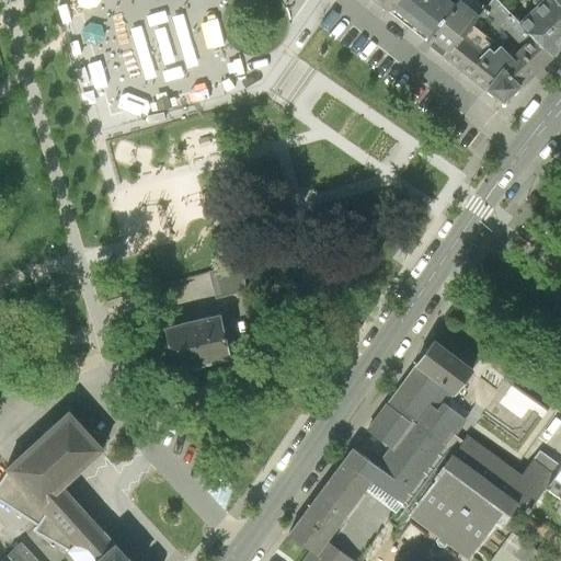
[(368,0),(385,12),(395,0),(368,0)]
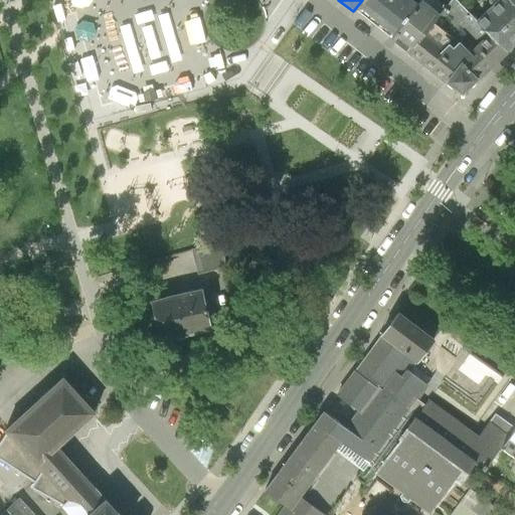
[(386,38),(413,5),(407,0),(362,0),(353,11),(386,38)]
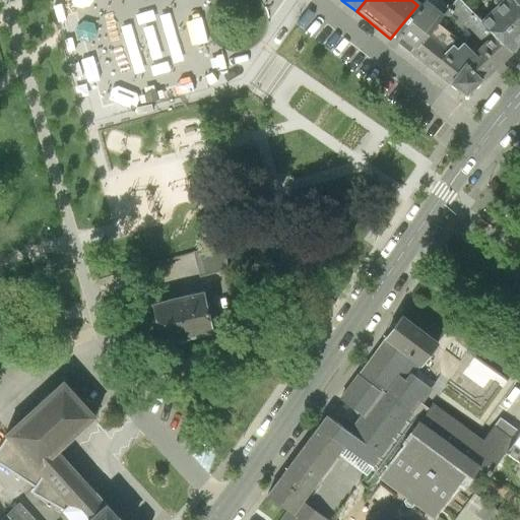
[(390,39),(408,54),(426,33),(440,15),(421,0),(417,5),(390,39)]
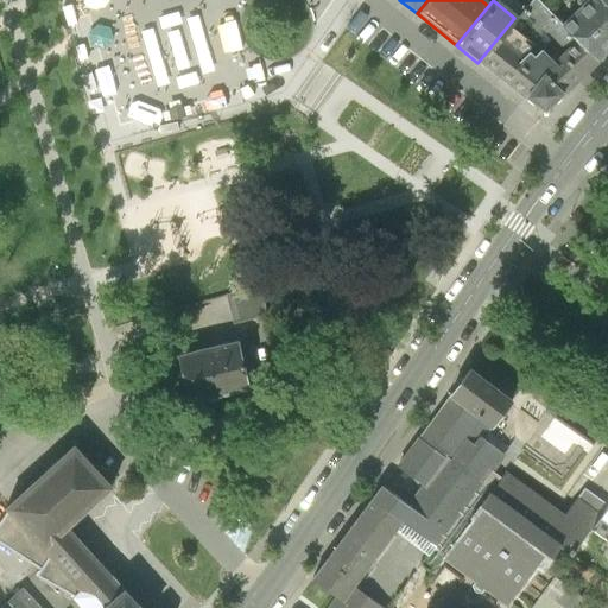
[(574,39),(558,24),(534,0),(529,0),(514,18),(498,38),(519,56),(525,52),(529,57),(537,49),(550,61),(574,39)]
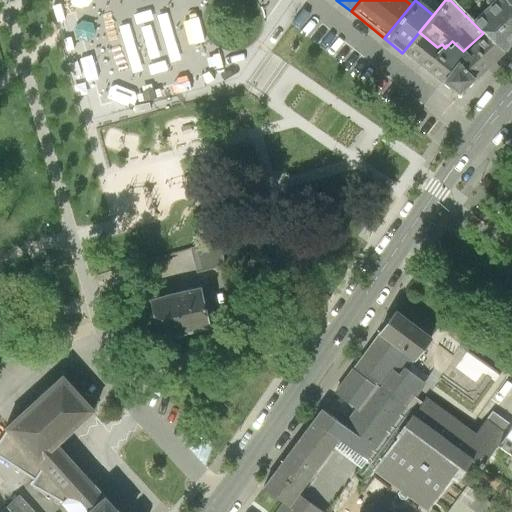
[(511,41),(511,9),(503,0),(482,0),(481,2),(485,5),(470,20),(483,33),(501,52),(511,41)]
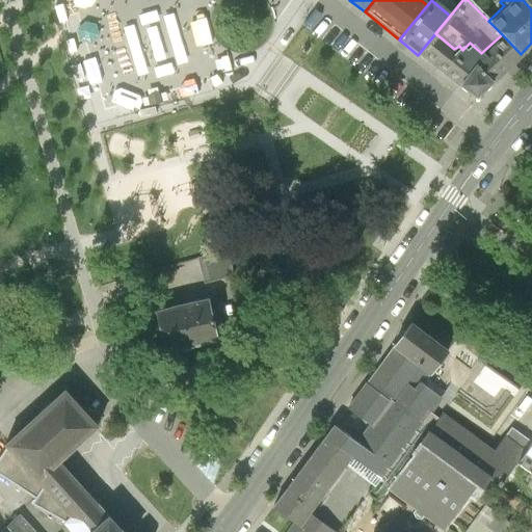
[(531,0),(523,0),(531,9),(531,0)]
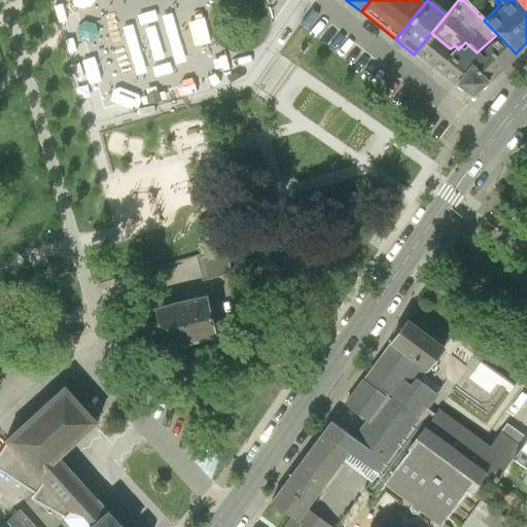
[(79,60),(96,54),(82,15),(61,24),(68,43),(72,41),(79,60)]
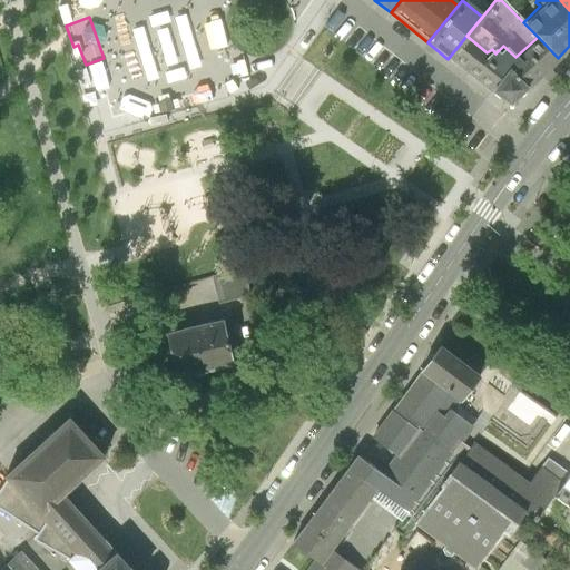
[(558,58),(538,37),(516,57),(503,46),(495,53),(492,49),(487,52),(467,36),(448,59),(505,107),(558,58)]
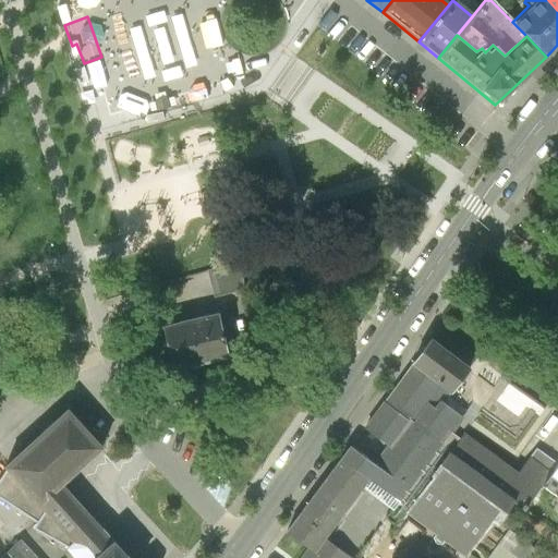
[(79,65),(83,81),(106,74),(100,59),(79,65)]
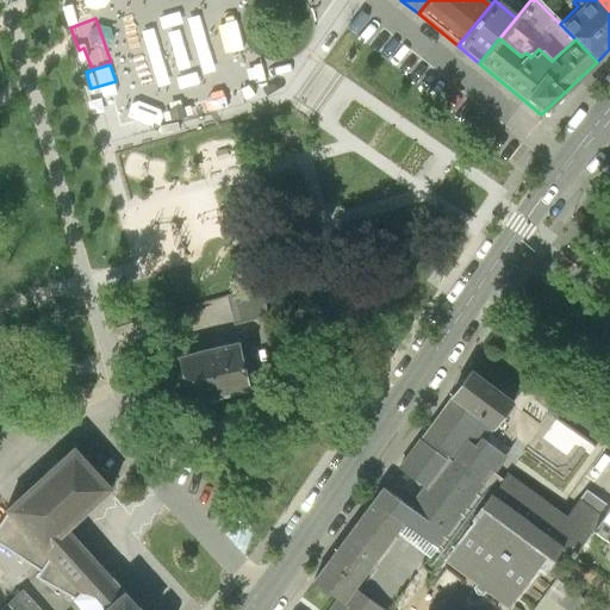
[(260,288),(224,298),(230,319),(266,310),(260,288)]
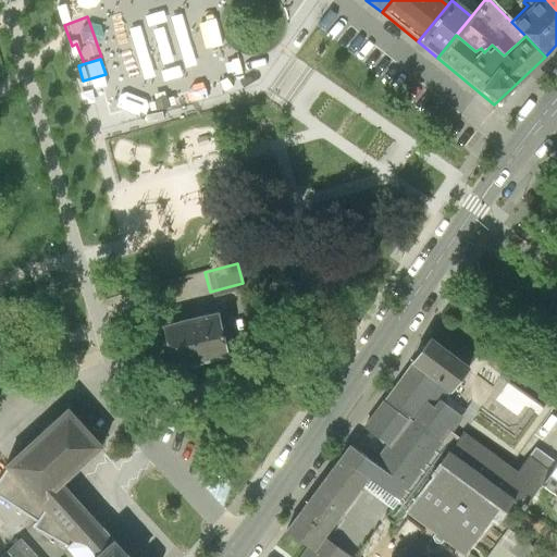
[(173,370),(227,357),(217,311),(162,324),(173,370)]
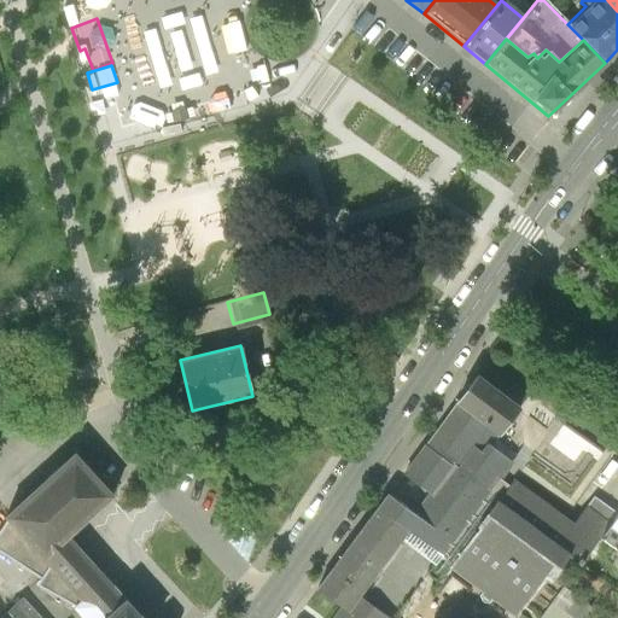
[(473,377),(456,401),(500,432),(501,433),(518,409),(473,377)]
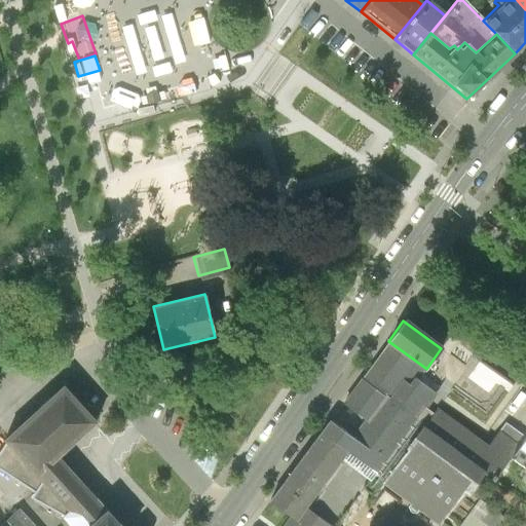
[(388,341),(362,378),(391,401),(405,382),(411,387),(416,380),(425,368),(388,341)]
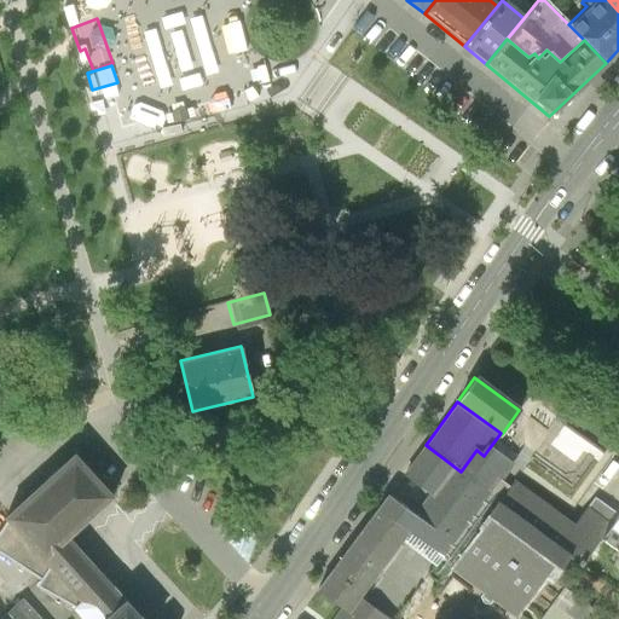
[(319,589),(343,607),(347,609),(358,594),(359,595),(409,530),(445,556),(447,554),(457,561),(452,570),(486,593),(482,596),(484,600),(489,603),(492,602),(495,600),(520,617),(547,578),(553,582),(570,556),(582,565),(602,537),(603,537),(618,515),(595,499),(576,527),(514,482),(509,489),(505,486),(499,481),(512,463),(490,447),(484,456),(476,450),(461,472),(426,445),(404,475),(420,485),(427,485),(433,489),(415,514),(389,495),(319,589)]
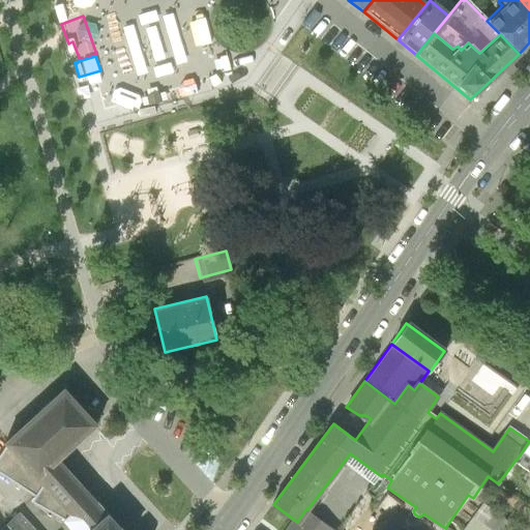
[(69,388),(8,444),(41,481),(64,461),(104,425),(71,390),(69,388)]
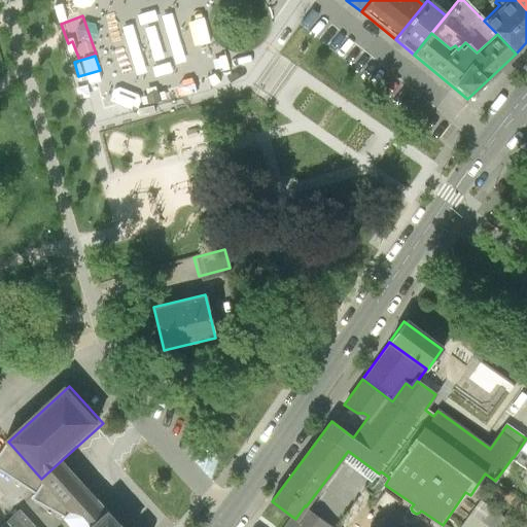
[(526,437),(526,438),(514,457),(513,460),(526,469),(526,437)]
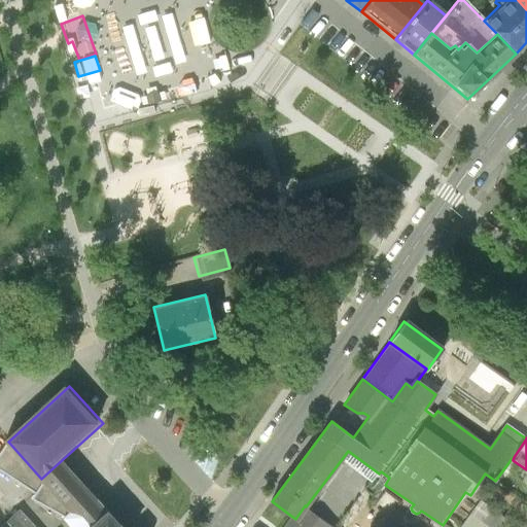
[(34,499),(67,517),(72,513),(41,479),(8,442),(0,454),(0,468),(38,493),(34,499)]
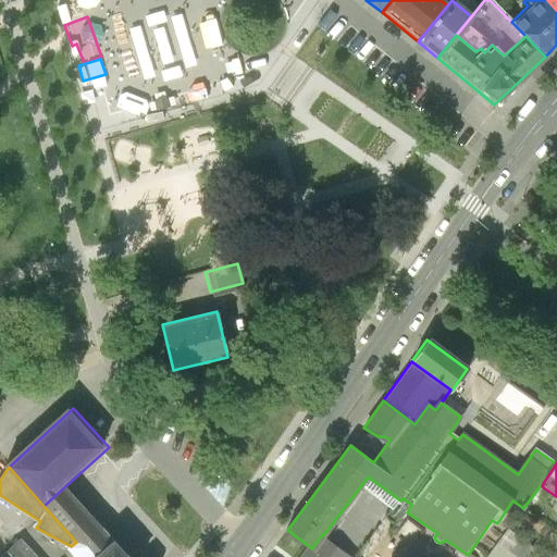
[(101,556),(119,542),(67,484),(44,506),(76,542),(71,546),(69,549),(75,556),(101,556)]
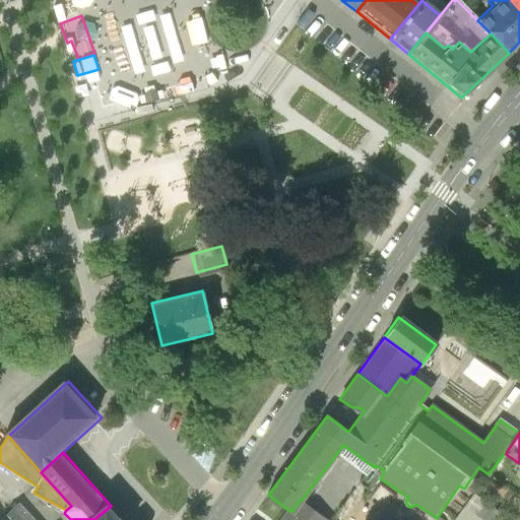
[(456,519),(474,519),(472,517),(485,505),(478,497),(455,518),(456,519)]
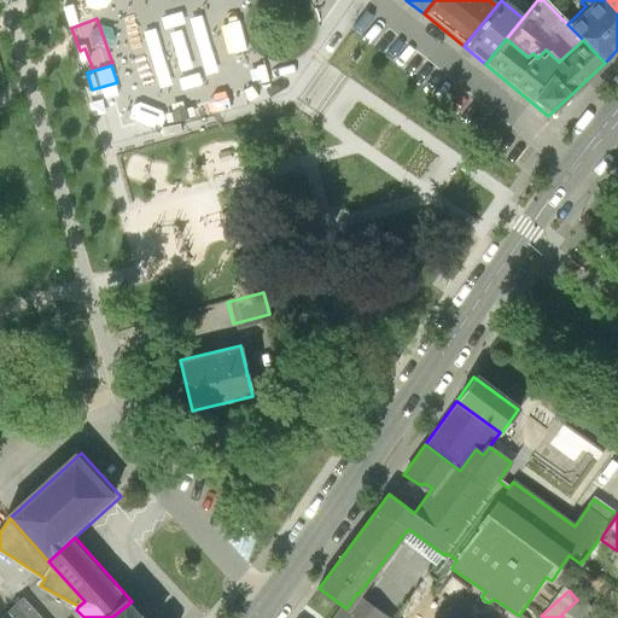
[(389,617),(359,594),(357,593),(347,608),(343,606),(332,617),(389,617)]
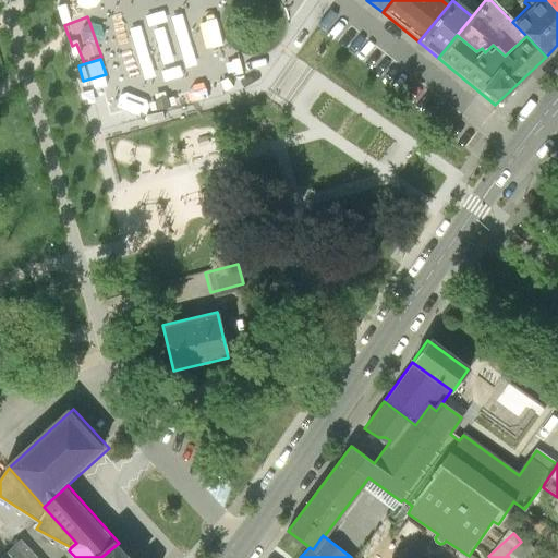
[(13,557),(37,557),(21,540),(8,552),(13,557)]
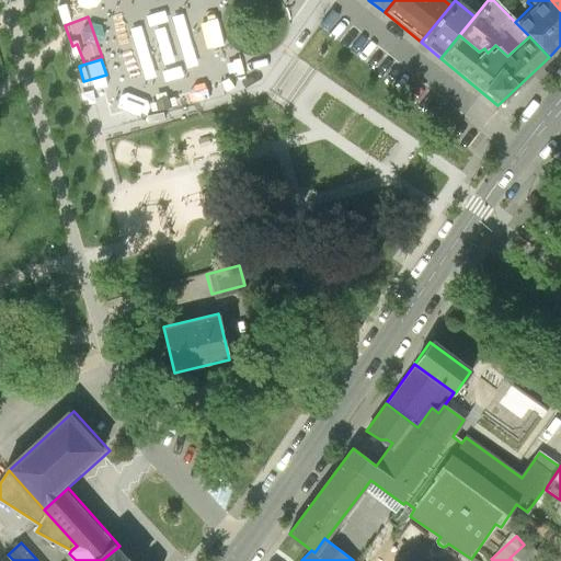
[(135,560),(119,546),(102,560),(135,560)]
